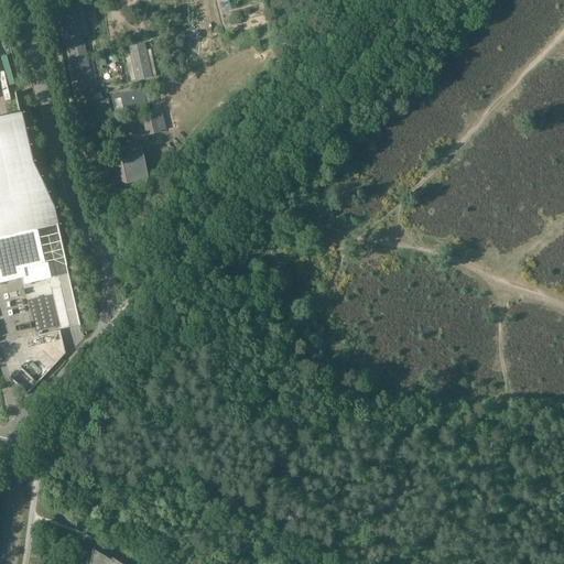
[(80,0),(82,2),(80,6),(88,39),(112,32),(114,36),(112,36),(116,51),(164,39),(160,20),(161,20),(159,13),(164,12),(163,4),(158,7),(156,3),(162,2),(161,0),(138,0),(107,8),(104,0),(80,0)]
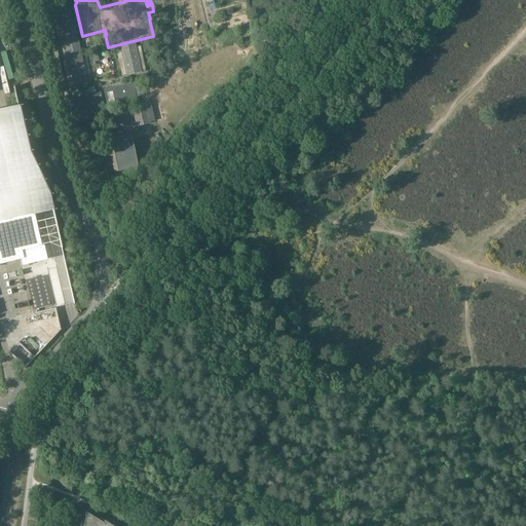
[(67,5),(52,9),(48,10),(55,41),(60,41),(63,55),(59,57),(66,88),(70,87),(84,84),(89,83),(82,52),(77,53),(74,37),(79,36),(72,5),(68,6),(67,5)]
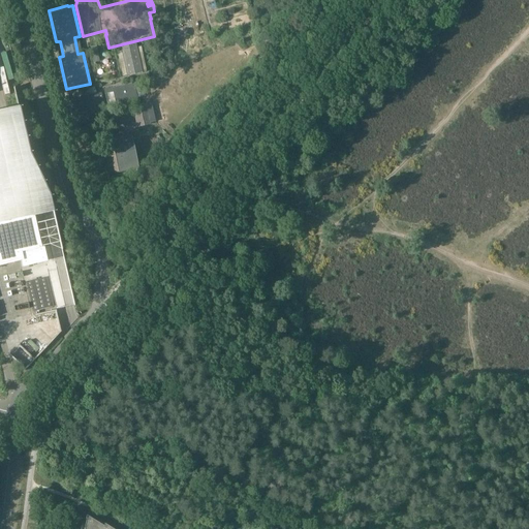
[(142,50),(137,51),(135,44),(121,48),(122,54),(119,55),(124,80),(128,79),(128,80),(143,75),(147,74),(142,50)]
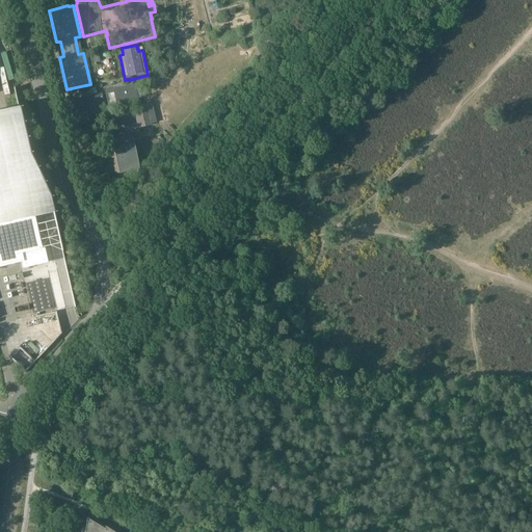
[(134,83),(133,83),(105,89),(106,94),(110,94),(113,104),(116,103),(116,105),(117,105),(117,108),(138,103),(137,101),(138,101),(137,99),(141,98),(138,82),(134,83)]
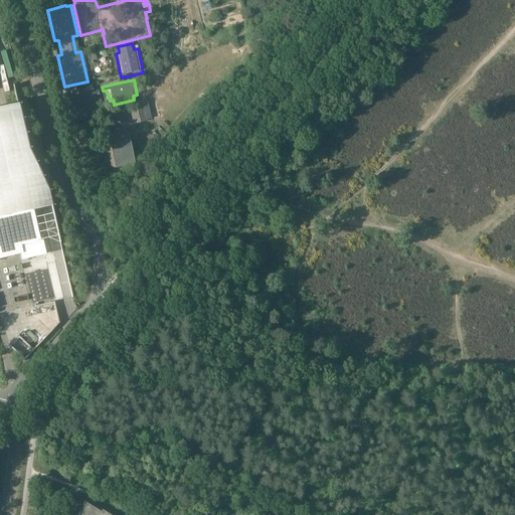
[(103,118),(97,86),(64,94),(67,108),(62,109),(69,137),(77,135),(75,124),(103,118)]
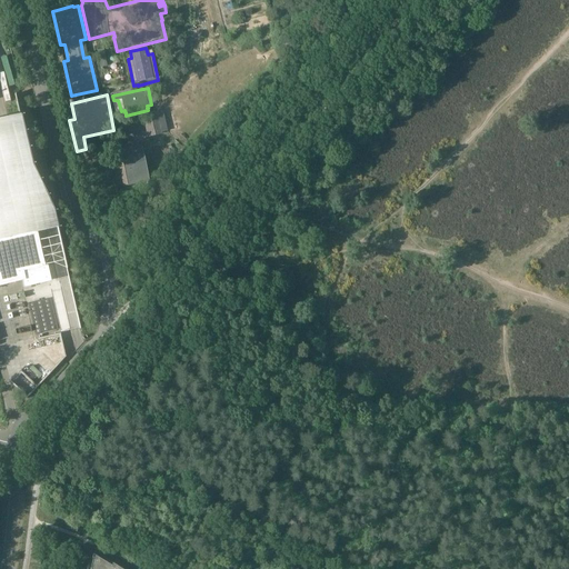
[(162,110),(145,115),(150,137),(160,135),(159,128),(166,127),(162,110)]
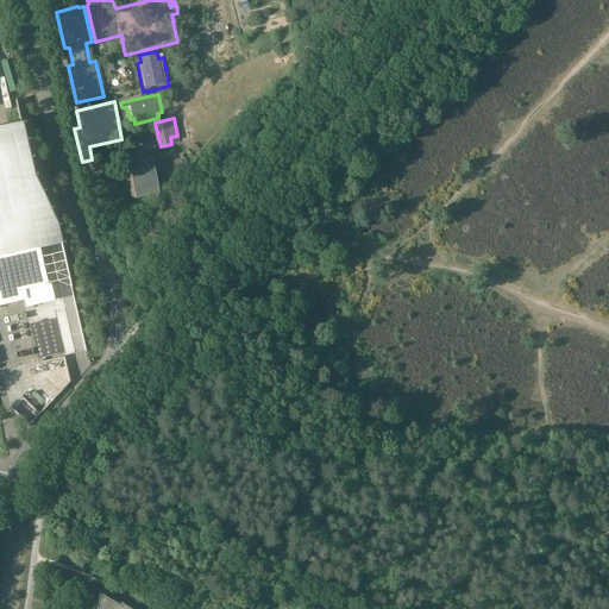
[(0,184),(4,184),(13,225),(31,220),(23,181),(11,183),(2,149),(0,149),(0,184)]
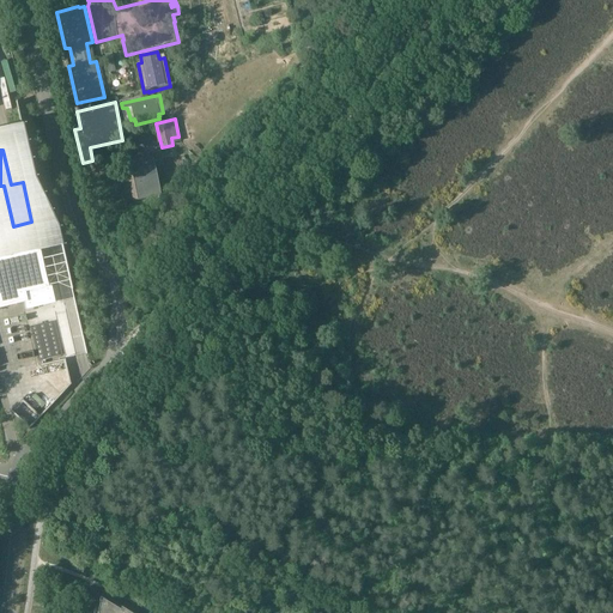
[(131,167),(137,190),(143,189),(144,196),(159,193),(152,161),(131,167)]
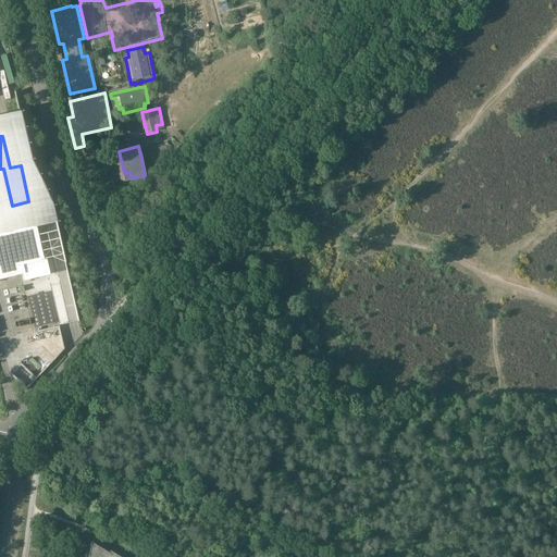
[(0,339),(35,332),(57,326),(60,326),(78,322),(69,279),(52,207),(0,219),(0,339)]
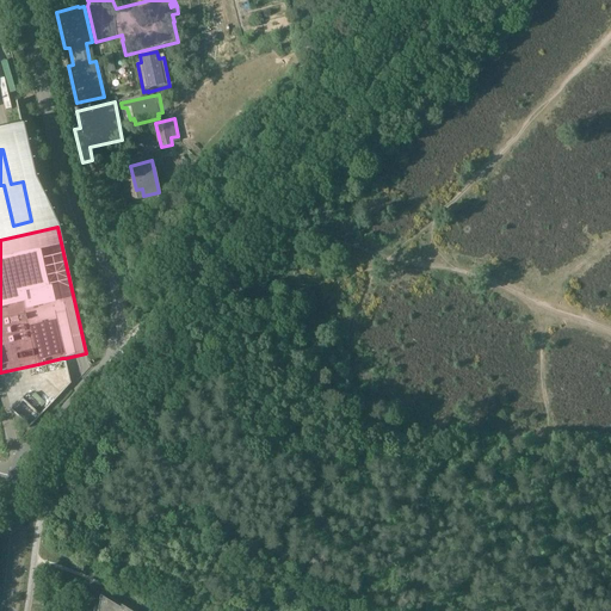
[(127,610),(121,606),(119,606),(113,603),(112,605),(99,597),(99,600),(97,610),(127,610)]
